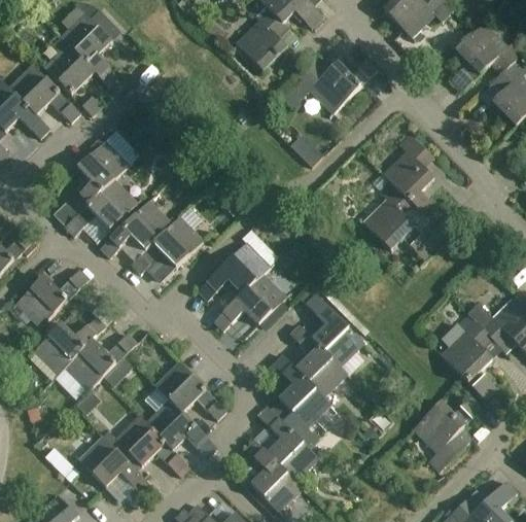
[(188,13),(201,2),(199,0),(179,0),(177,2),(188,13)]
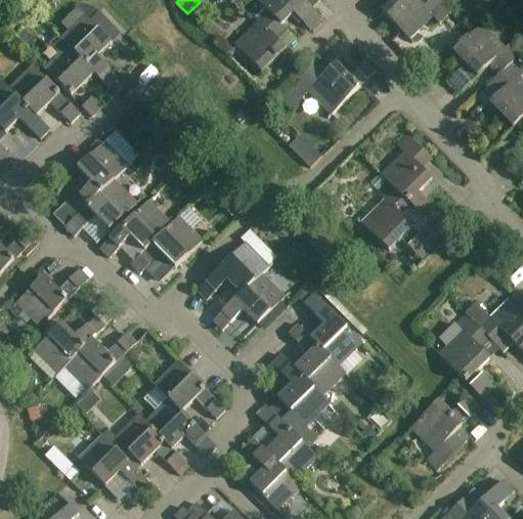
[(286,25),(280,20),(280,22),(261,0),(260,2),(250,11),(257,19),(233,42),(260,70),(286,46),(274,35),(286,25)]
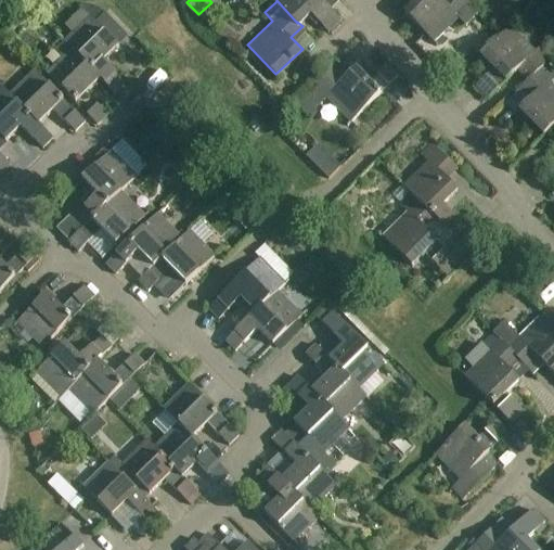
[(297,23),(297,22),(310,10),(327,28),(339,16),(323,0),(273,0),(275,2),(277,0),(297,23)]
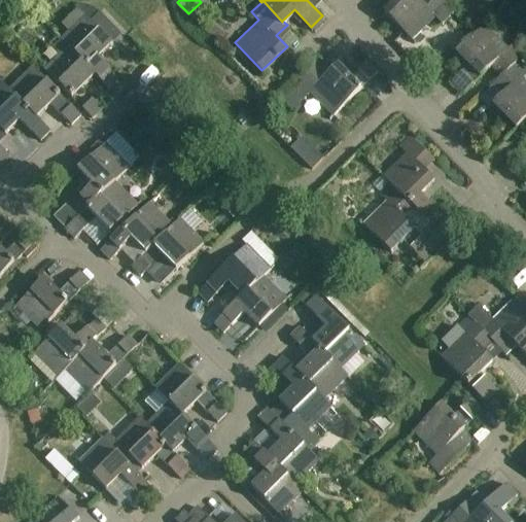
[(392,0),(383,8),(410,36),(434,12),(442,21),(453,9),(446,2),(445,3),(442,0),(392,0)]
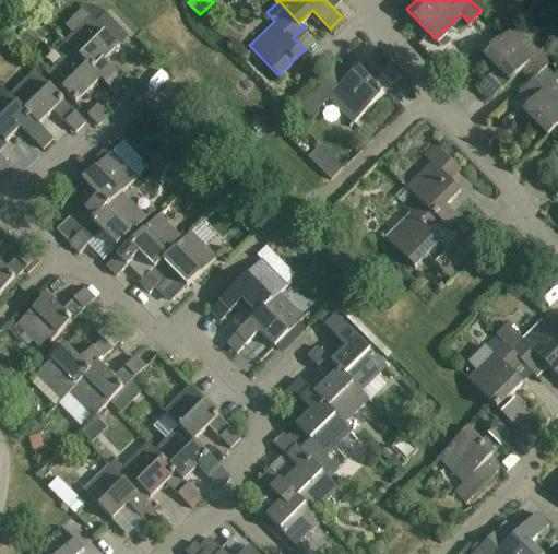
[(101,75),(99,75),(114,90),(125,80),(103,58),(118,42),(128,33),(101,6),(91,14),(90,13),(63,38),(71,46),(72,45),(101,75)]
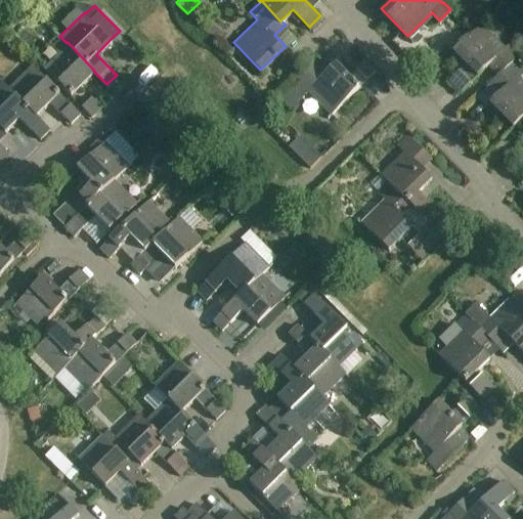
[(515,55),(516,55),(522,48),(512,38),(505,45),(481,22),(453,48),(466,61),(449,78),(461,89),(488,61),(497,72),(498,72),(515,55)]
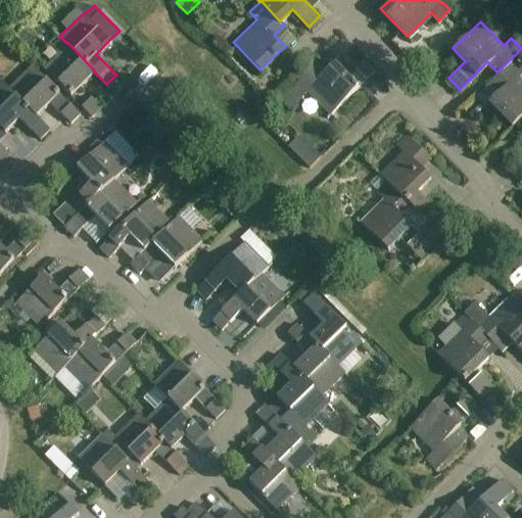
[(70,93),(93,71),(94,71),(67,42),(66,43),(43,65),(70,93)]
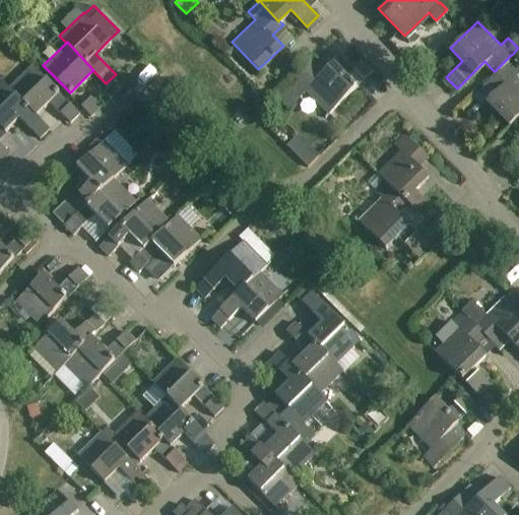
[(410,47),(402,54),(411,63),(418,56),(410,47)]
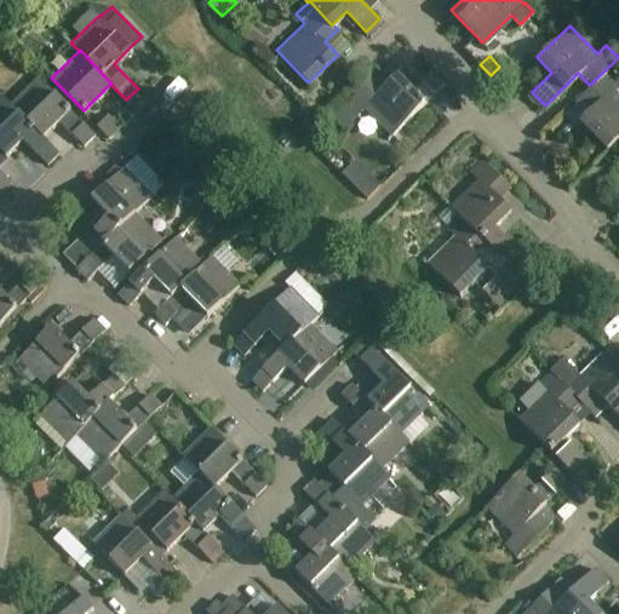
[(618,81),(618,74),(611,66),(609,66),(590,85),(589,85),(580,92),(592,104),(579,116),(608,147),(618,135),(618,92),(613,87),(618,81)]
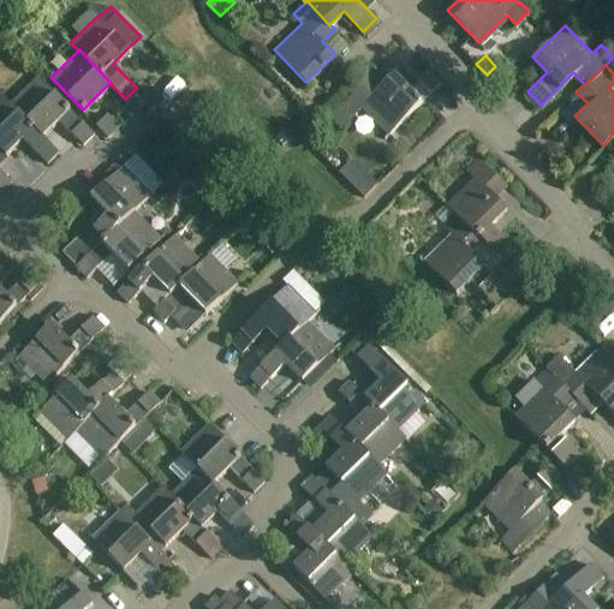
[(388,130),(441,81),(428,67),(417,78),(418,79),(409,88),(393,70),(380,83),(369,71),(340,99),(352,112),(362,102),(388,130)]
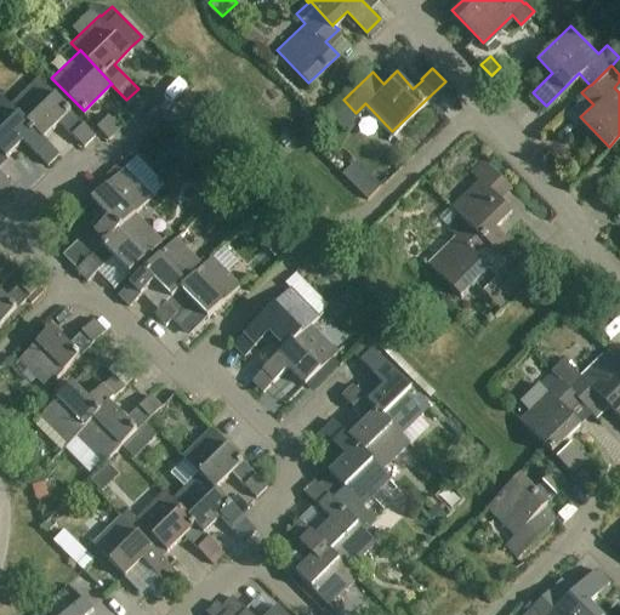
[(41,135),(43,135),(58,119),(83,143),(95,132),(38,74),(11,101),(10,103),(33,126),(33,127),(41,135)]
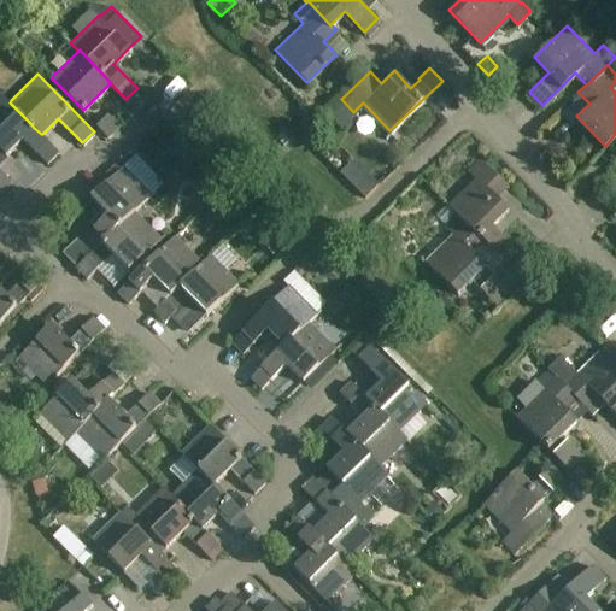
[(10,103),(11,100),(3,92),(0,93),(0,147),(5,153),(23,136),(46,160),(58,150),(42,134),(41,134),(33,127),(33,125),(10,103)]
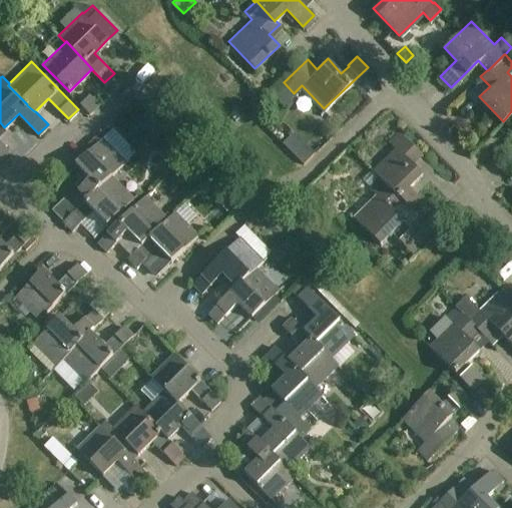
[(294,93),(284,82),(273,92),(284,103),(289,103),(294,99),(291,96),(294,93)]
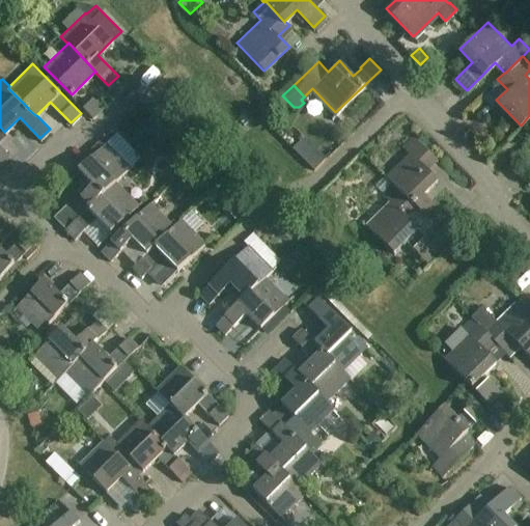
[(92,116),(102,107),(92,97),(82,106),(92,116)]
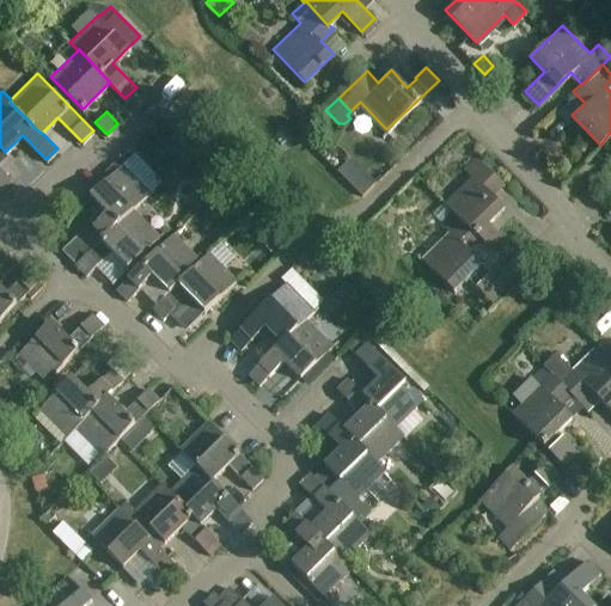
[(477,232),(482,237),(499,253),(508,244),(487,222),(505,206),(492,193),(503,182),(476,153),(463,166),(472,175),(445,201),(453,209),(453,208),(476,233),(477,232)]
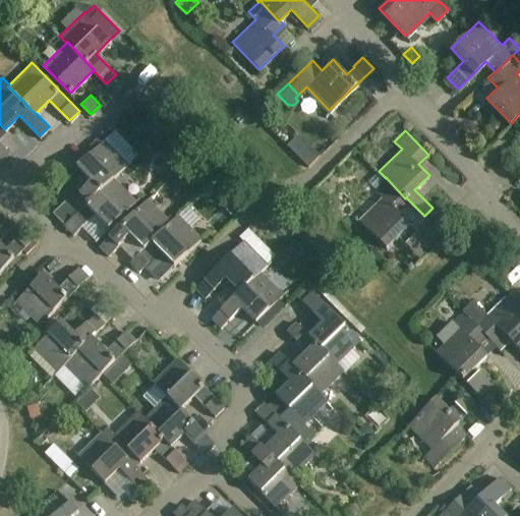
[(69,198),(78,208),(79,209),(85,203),(84,203),(89,198),(88,198),(99,187),(100,189),(111,176),(113,176),(127,162),(104,137),(101,140),(89,153),(76,165),(91,178),(69,198)]
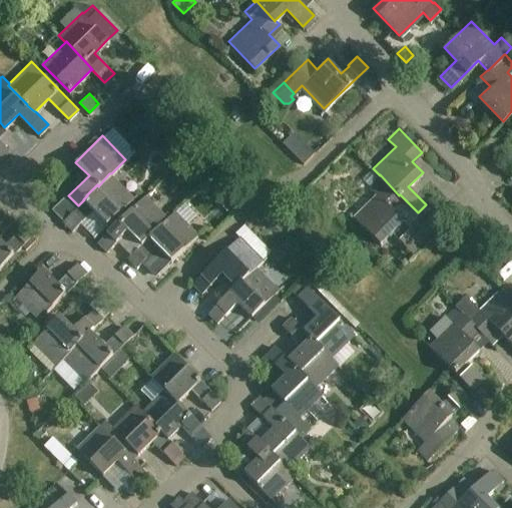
[(0,156),(8,148),(0,139),(0,156)]
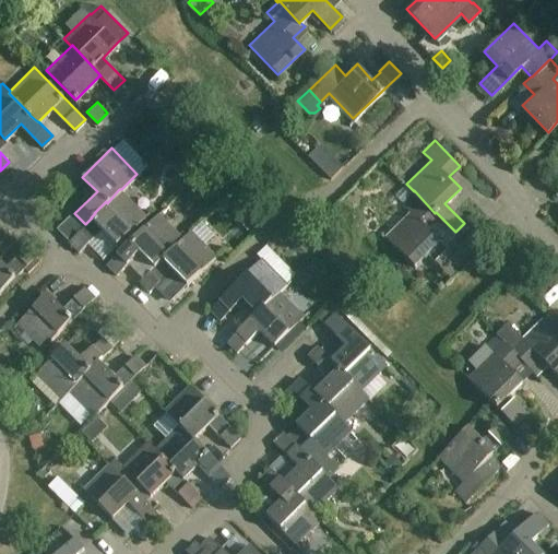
[(331,152),(319,165),(330,176),(343,164),(331,152)]
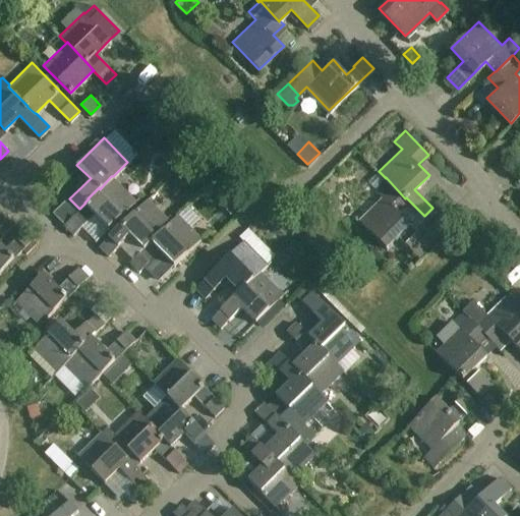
[(79,209),(78,208),(73,213),(64,222),(73,232),(93,213),(107,227),(135,198),(113,176),(111,176),(100,189),(99,187),(88,198),(89,198),(84,203),(85,203),(79,209)]
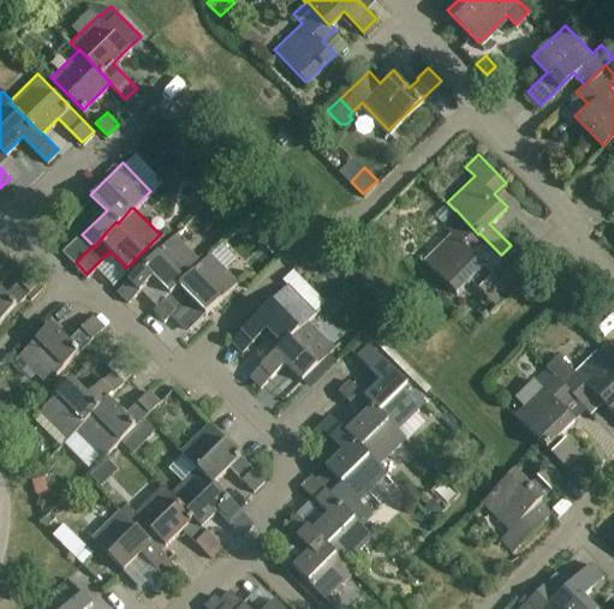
[(472,250),(484,238),(480,233),(478,234),(455,209),(455,210),(442,222),(451,232),(424,258),(455,291),(470,276),(496,303),(510,288),(484,262),(472,250)]
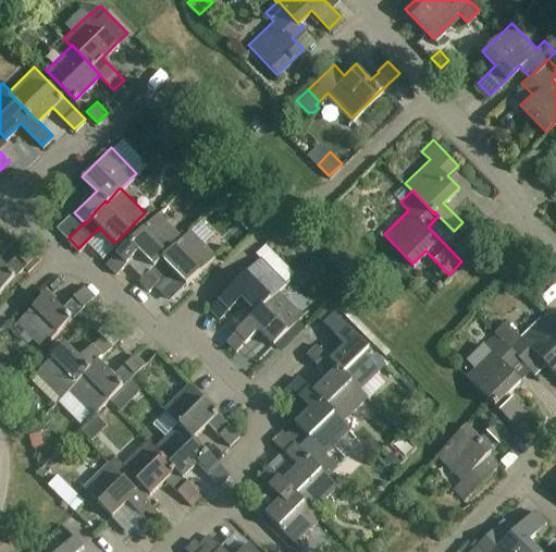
[(254,199),(245,208),(255,218),(263,209),(254,199)]
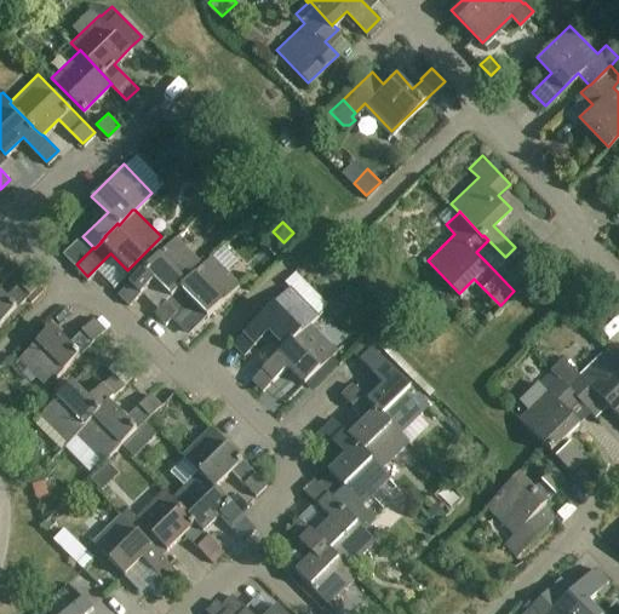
[(202,263),(201,262),(176,234),(143,265),(130,279),(118,290),(129,300),(141,290),(154,276),(170,293),(171,294),(202,263)]
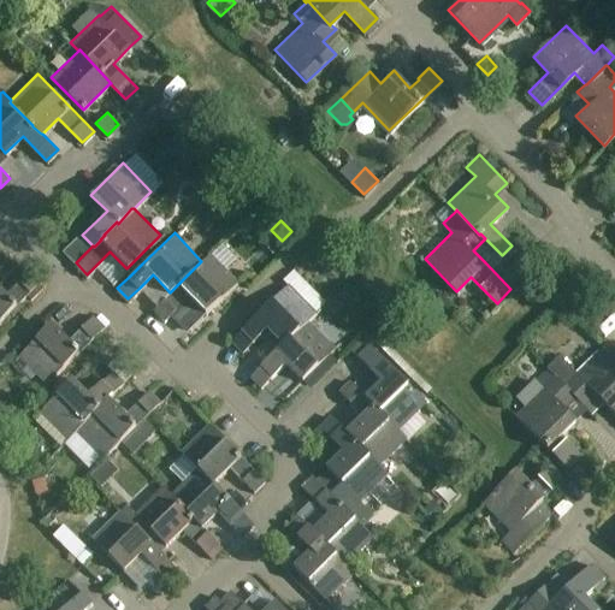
[(330,238),(317,248),(323,258),(337,249),(330,238)]
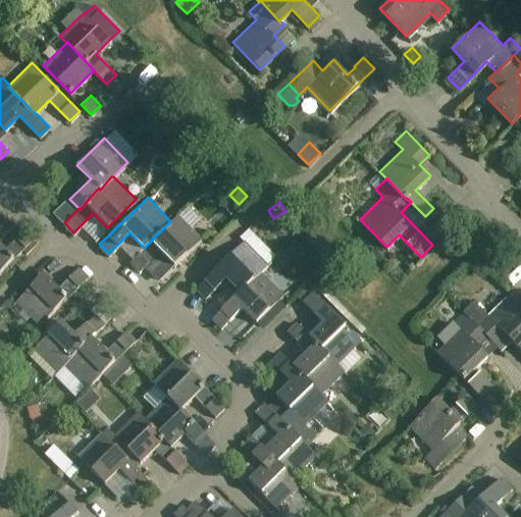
[(144,248),(143,247),(129,260),(139,269),(159,249),(173,263),(202,237),(177,212),(169,220),(170,221),(144,248)]
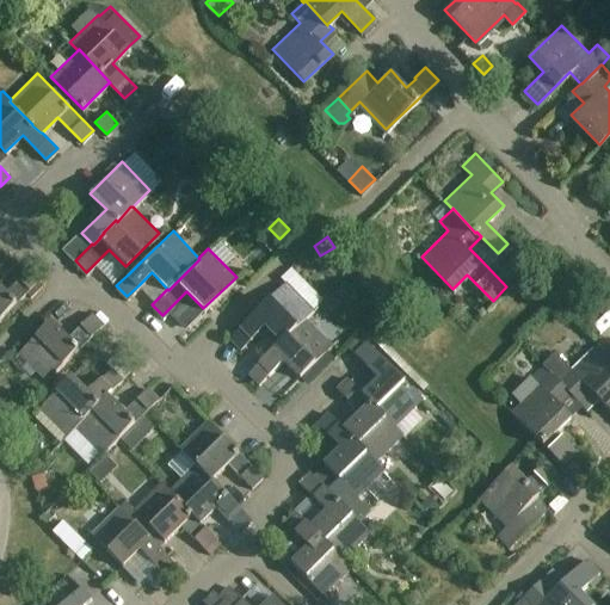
[(351,249),(339,261),(349,272),(362,259),(351,249)]
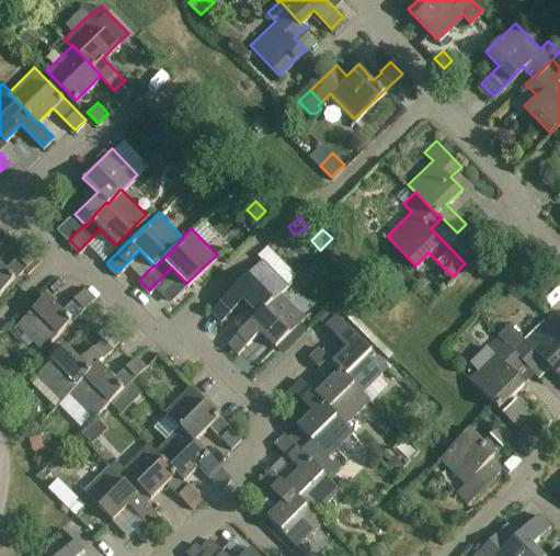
[(0,290),(14,276),(37,254),(26,244),(15,253),(16,254),(4,267),(0,261),(0,290)]
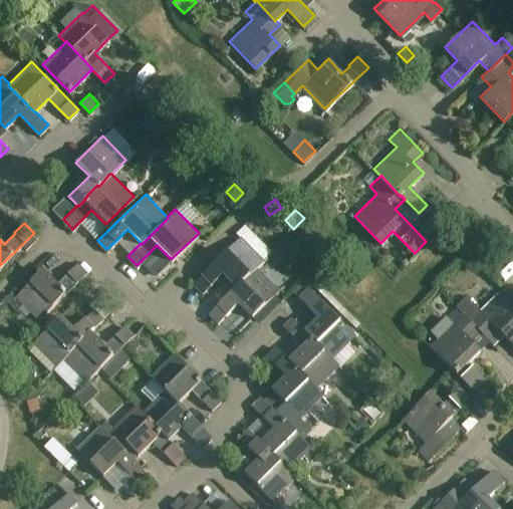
[(310,226),(300,236),(309,245),(319,235),(310,226)]
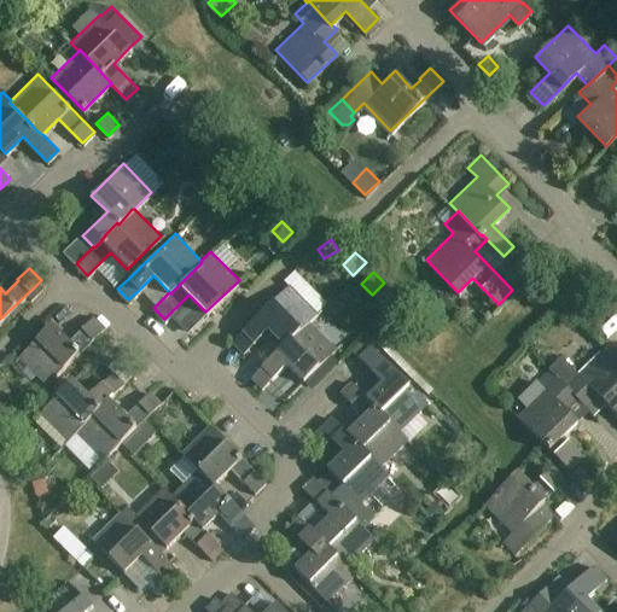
[(267,325),(284,342),(285,342),(308,319),(309,320),(316,312),(289,283),(243,327),(232,339),(243,350),(254,338),(267,325)]
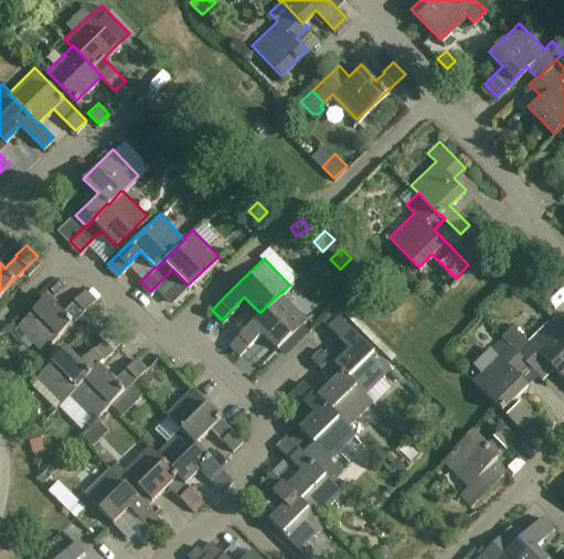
[(62,309),(49,296),(46,293),(17,323),(42,350),(95,298),(84,288),(62,309)]
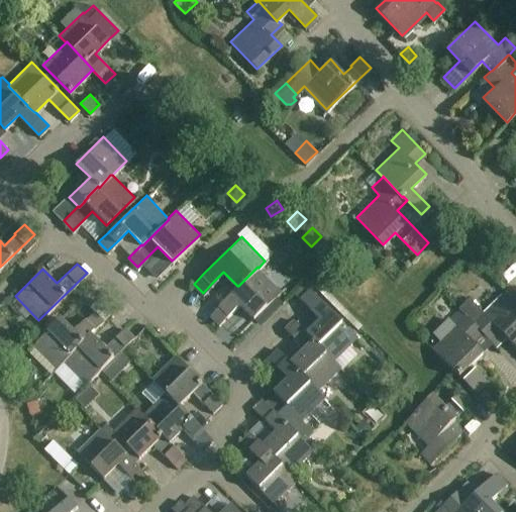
[(213,310),(209,313),(210,314),(219,322),(228,313),(239,302),(253,316),(281,290),(259,268),(258,267),(238,286),(237,286),(213,310)]
